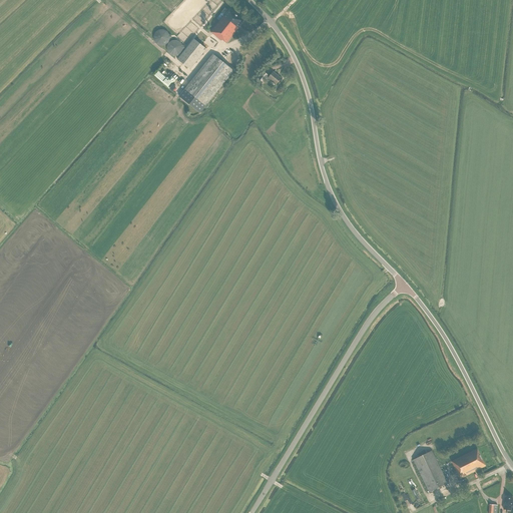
[(224,17),(223,16),(210,32),(221,41),(222,40),(226,43),(238,28),(237,28),(243,21),(229,10),(224,17)]
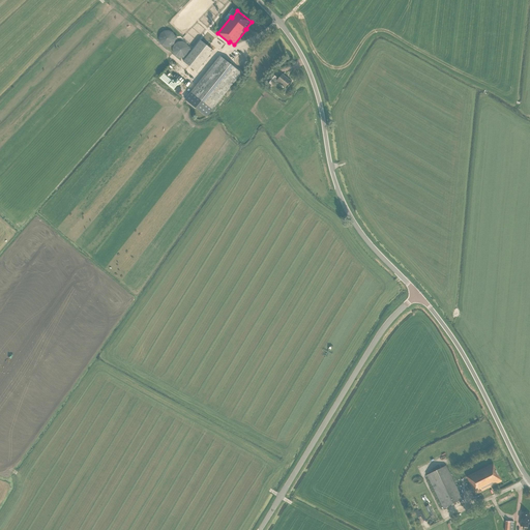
[(176,39),(176,36),(174,36),(173,35),(173,34),(172,33),(171,33),(171,32),(170,32),(169,32),(168,31),(167,31),(166,31),(165,32),(164,32),(163,33),(162,34),(160,34),(160,35),(159,36),(159,37),(159,38),(159,39),(159,40),(160,42),(160,43),(162,45),(163,46),(164,46),(165,46),(166,47),(167,47),(169,46),(170,46),(171,45),(172,43),(173,42),(174,41),(174,40),(174,39),(176,39)]
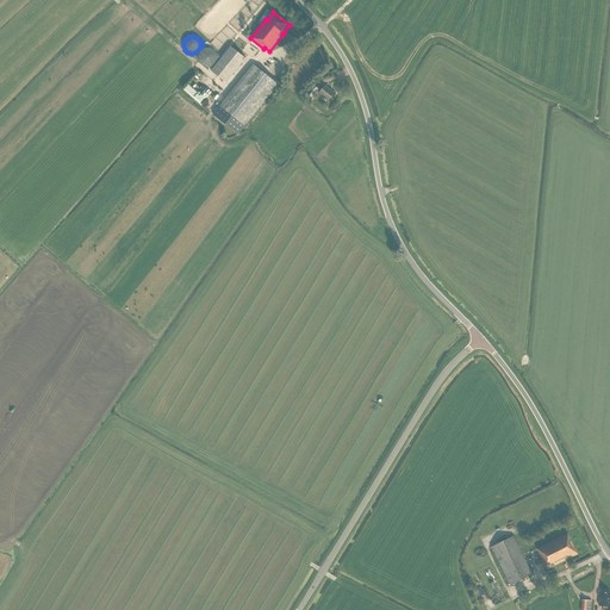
[(246,58),(231,47),(211,72),(226,83),(246,58)]
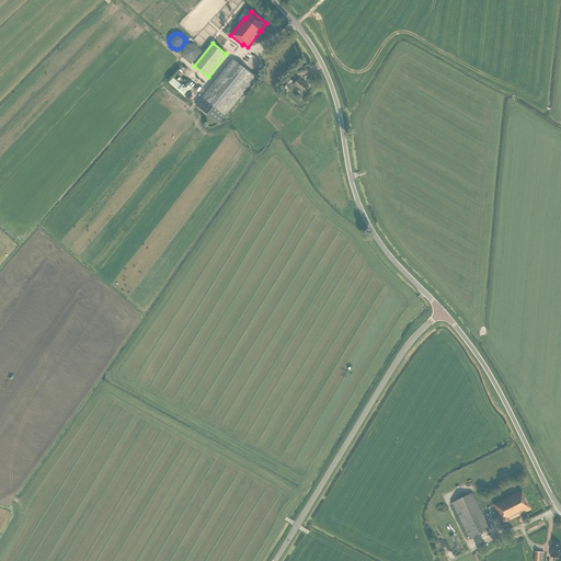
[(201,54),(201,50),(198,50),(197,49),(197,48),(196,47),(196,46),(195,46),(194,46),(194,45),(193,45),(192,45),(191,45),(190,45),(189,45),(187,46),(186,46),(185,47),(185,48),(184,48),(184,49),(184,50),(183,50),(183,52),(183,53),(183,54),(183,55),(184,56),(184,57),(185,58),(186,59),(187,59),(187,60),(189,60),(190,60),(191,60),(192,60),(193,60),(195,60),(195,59),(196,59),(197,58),(197,57),(198,56),(198,55),(198,54),(201,54)]
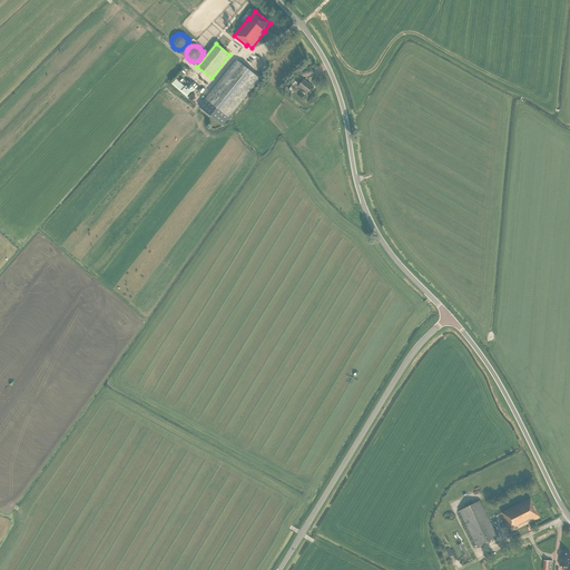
[(237,60),(205,99),(228,118),(259,78),(237,60)]
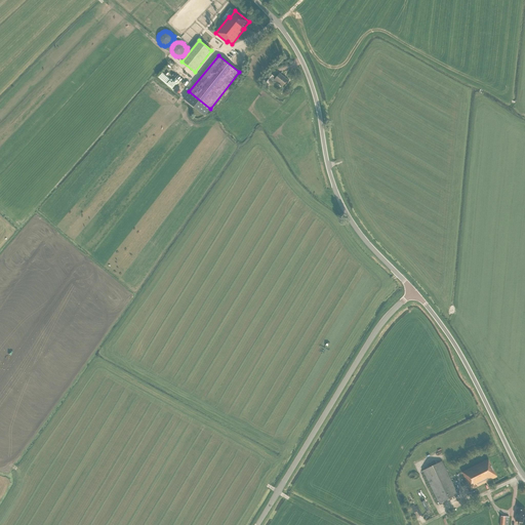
[(280,74),(275,79),(273,78),(274,77),(270,73),(265,80),(268,84),(270,81),(273,83),(275,81),(282,87),(288,80),(280,74)]
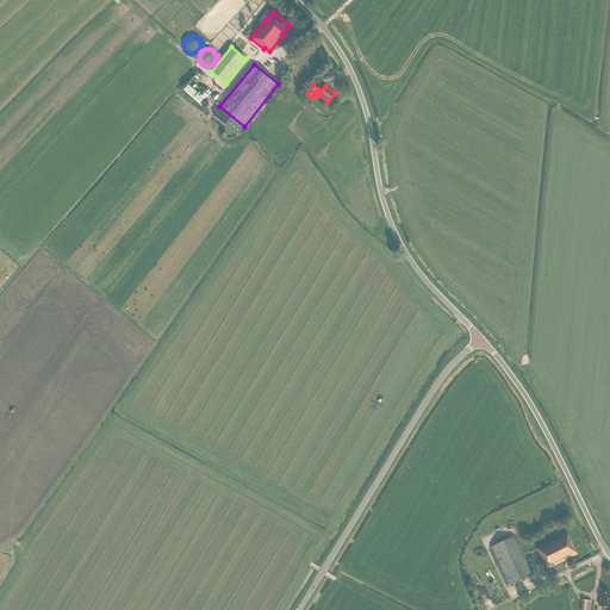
[(545,564),(547,568),(577,554),(567,534),(537,549),(541,556),(536,559),(540,565),(543,562),(545,564)]
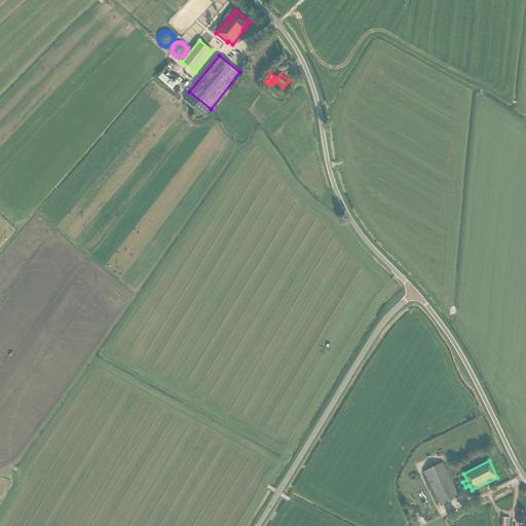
[(440,504),(459,495),(443,462),(423,472),(440,504)]
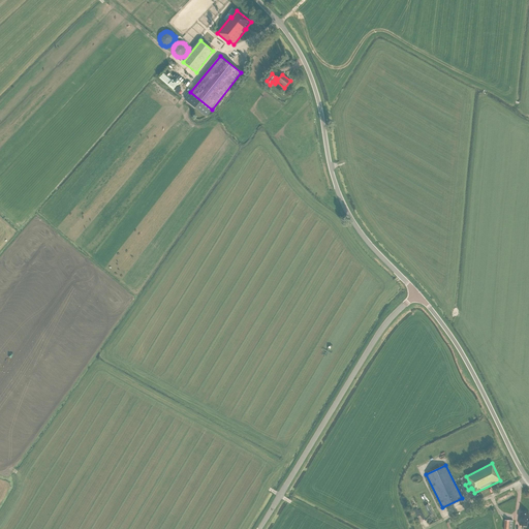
[(528,517),(528,514),(521,512),(519,525),(523,526),(523,528),(528,528),(528,522),(528,517)]
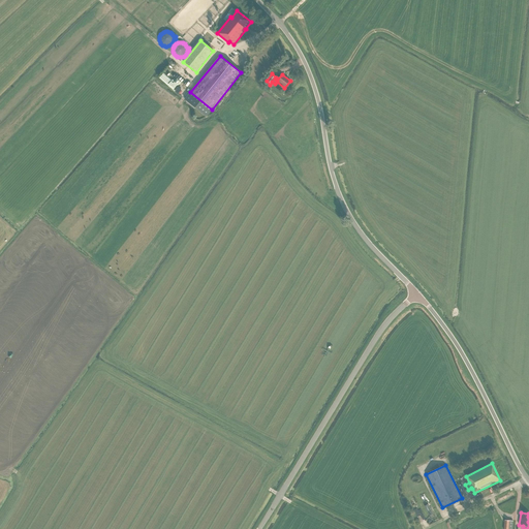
[(503,528),(511,528),(512,521),(505,520),(503,528)]
